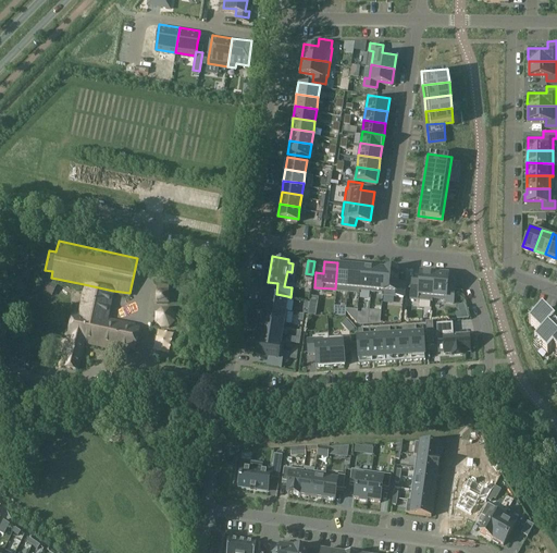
[(337,262),(335,289),(347,290),(347,284),(349,263),(337,262)]
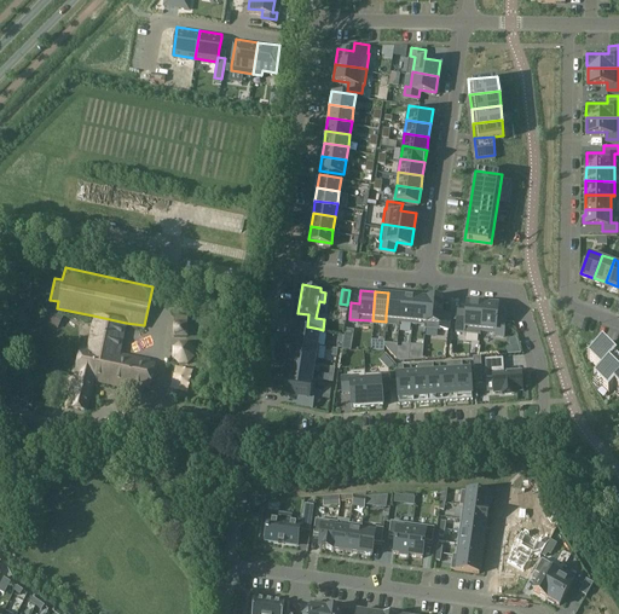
[(386,316),(386,322),(399,323),(399,320),(401,294),(388,293),(386,316)]
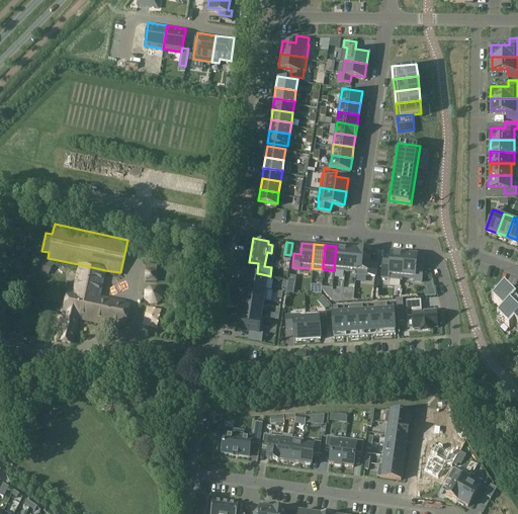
[(336,246),(334,268),(344,269),(347,247),(336,246)]
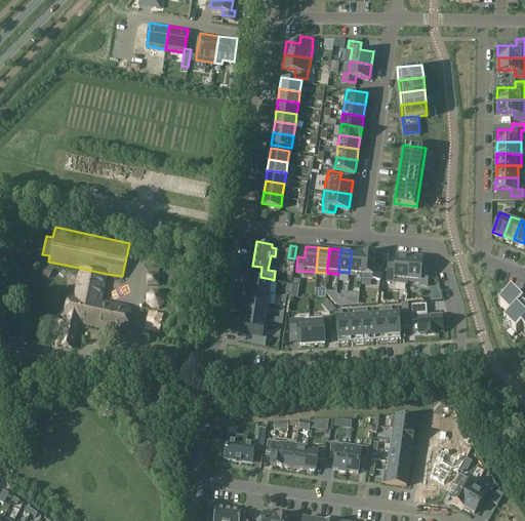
[(352,250),(349,273),(361,274),(361,271),(363,251),(352,250)]
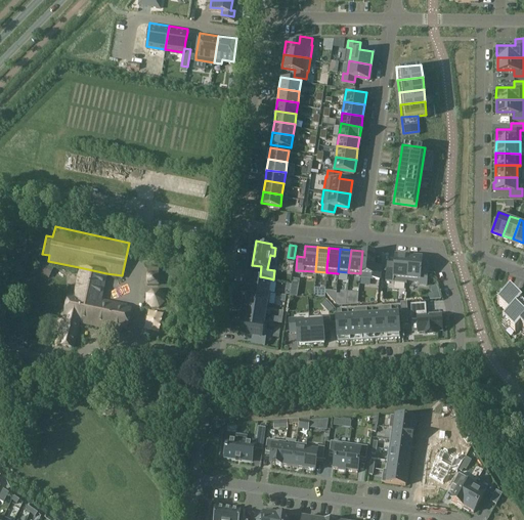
[(360,273),(359,275),(373,276),(380,276),(381,264),(374,263),(375,252),(362,251),(360,270),(360,273)]
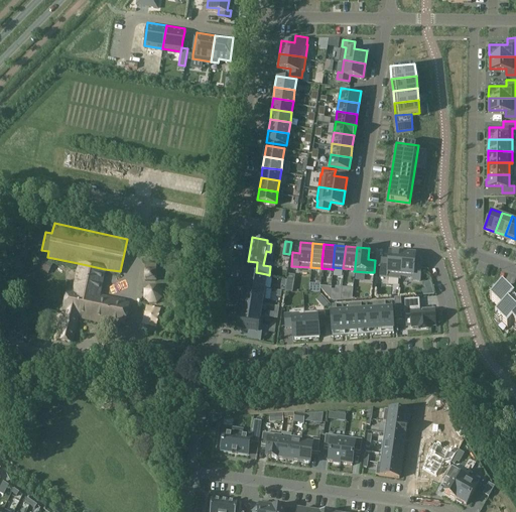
[(381,261),(380,274),(386,274),(386,275),(400,276),(400,274),(400,273),(402,251),(389,249),(388,262),(381,261)]
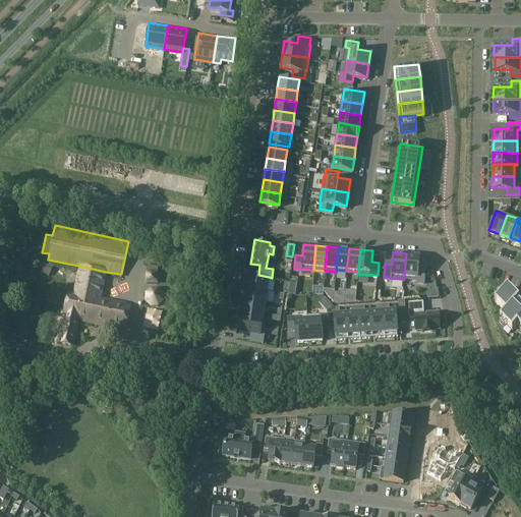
[(404,276),(404,277),(417,278),(416,280),(423,280),(425,268),(418,268),(419,254),(406,253),(404,276)]
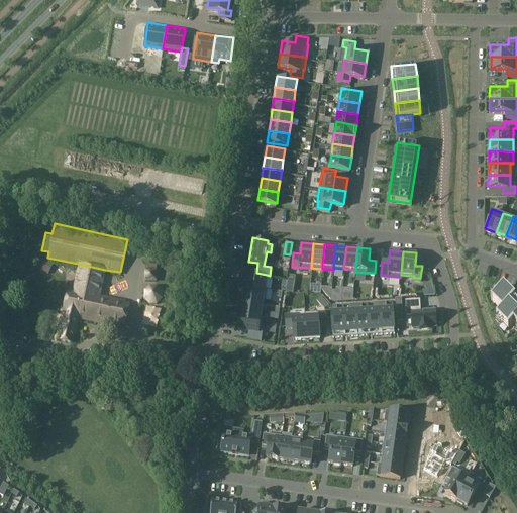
[(39,255),(35,266),(41,269),(46,259),(39,255)]
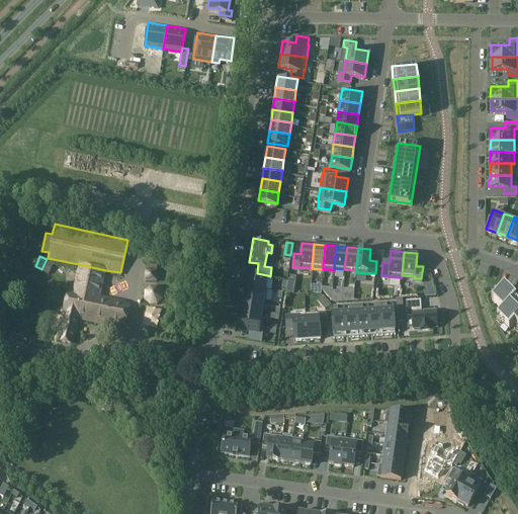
[(145,261),(145,279),(157,280),(158,262),(145,261)]
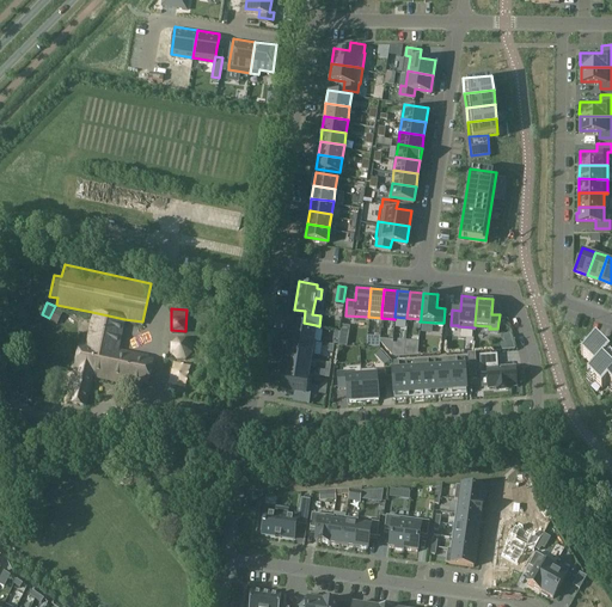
[(80,339),(73,369),(74,371),(92,373),(141,384),(147,357),(148,354),(117,347),(124,319),(92,312),(86,341),(80,339)]
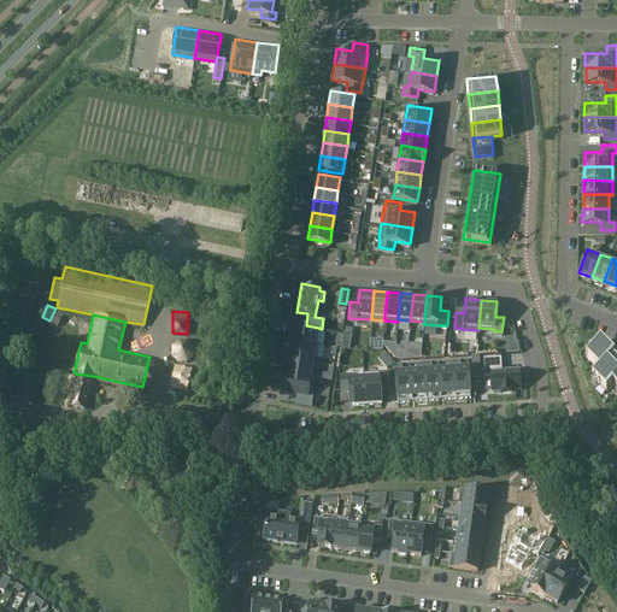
[(294,324),(293,337),(316,341),(318,328),(306,325),(294,324)]
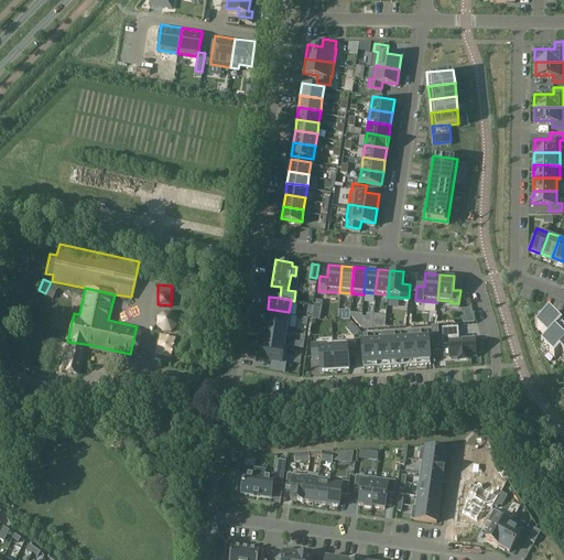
[(268,309),(266,321),(288,324),(289,312),(268,309)]
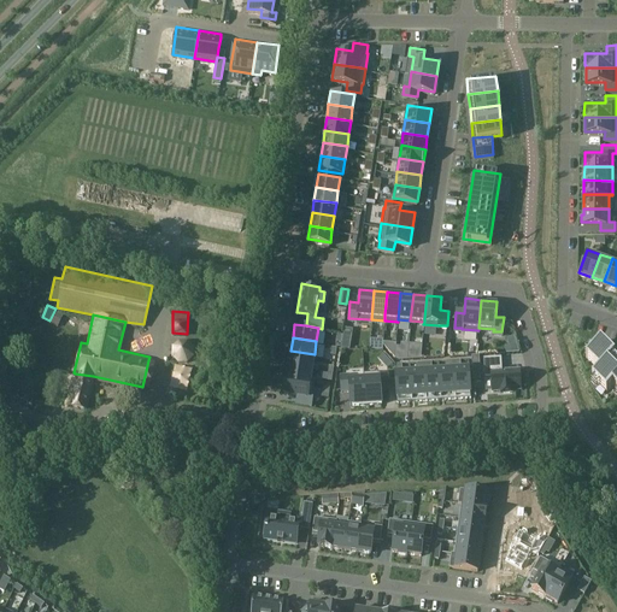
[(193,345),(187,339),(178,339),(172,345),(172,354),(178,360),(187,360),(194,353),(193,345)]
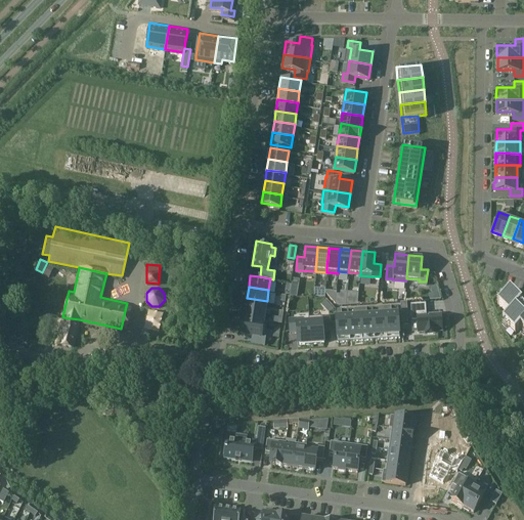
[(335,301),(339,303),(345,303),(347,289),(341,288),(340,292),(336,291),(335,301)]
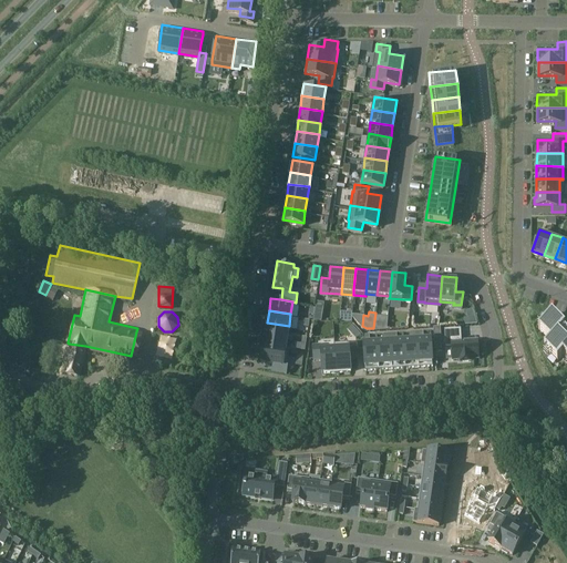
[(375,313),(373,328),(387,327),(388,314),(375,313)]
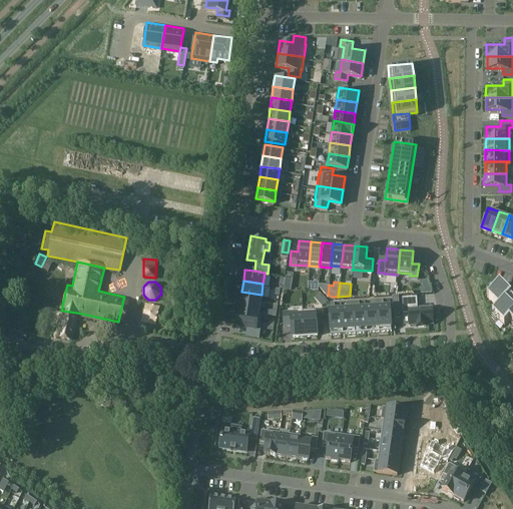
[(512,291),(504,284),(493,297),(505,307),(508,303),(509,304),(512,299),(512,291)]
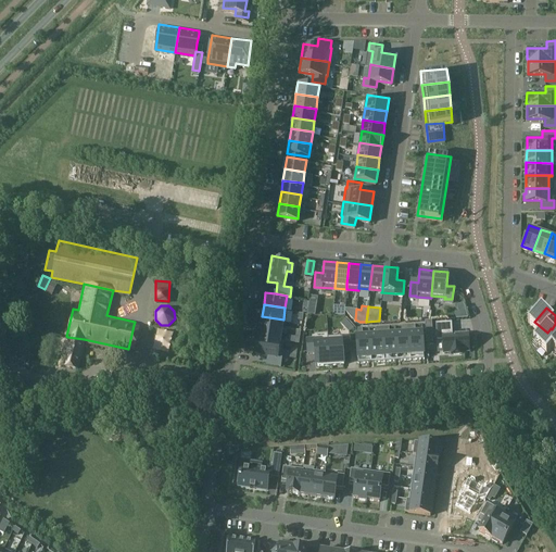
[(262,316),(260,328),(281,331),(283,320),(262,316)]
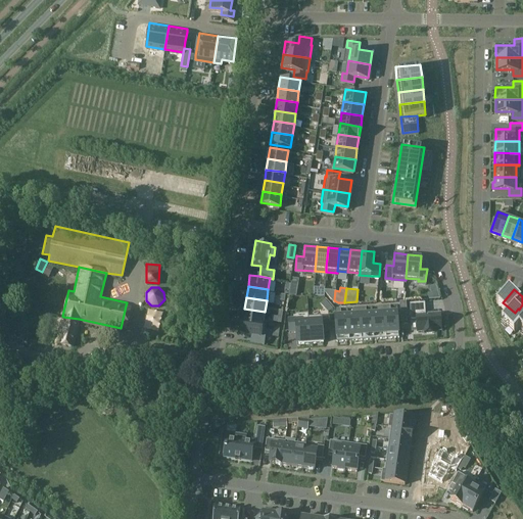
[(425,299),(410,300),(411,318),(417,317),(418,329),(424,328),(424,330),(434,330),(434,328),(441,327),(440,311),(426,312),(425,299)]
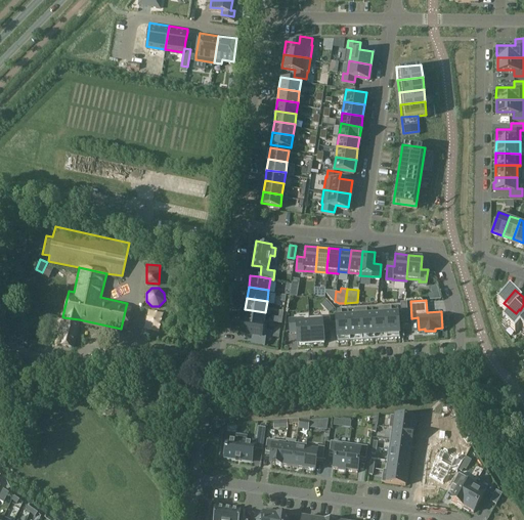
[(330,301),(324,306),(329,310),(334,306),(330,301)]
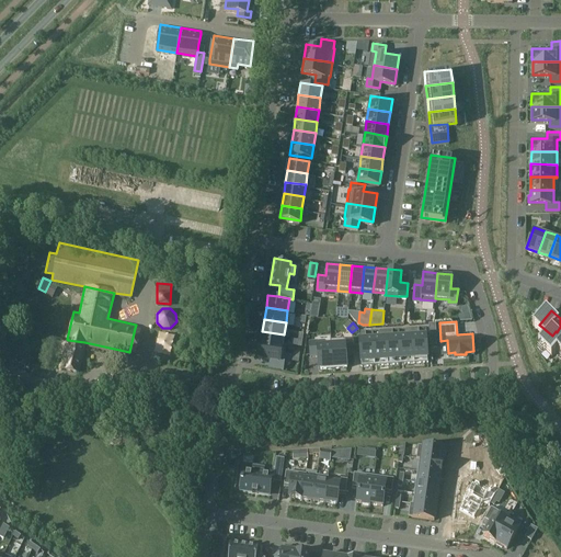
[(262,331),(261,342),(282,345),(284,334),(262,331)]
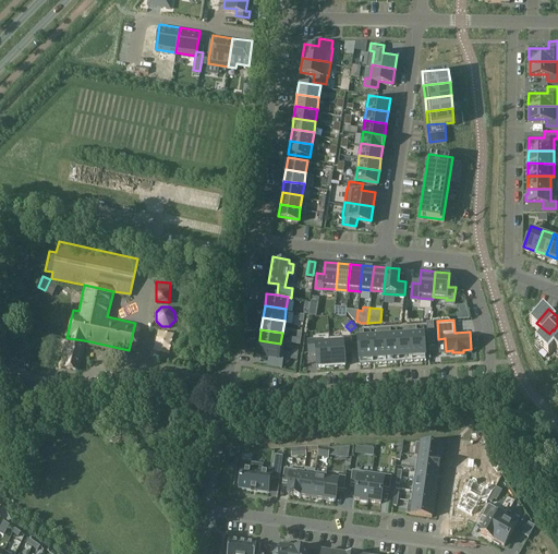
[(549,334),(543,341),(556,353),(557,351),(557,333),(554,330),(553,329),(549,334)]
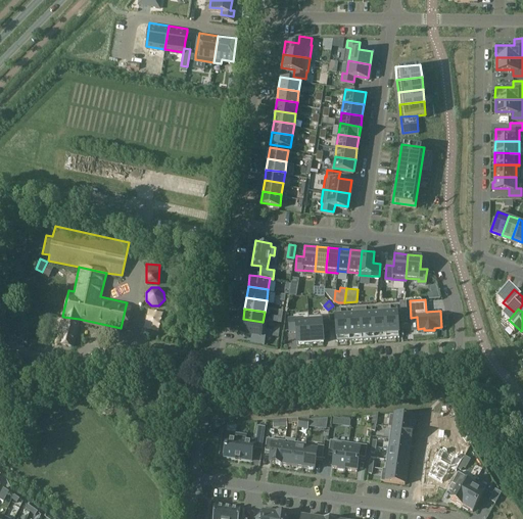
[(397,310),(385,311),(386,335),(399,334),(397,310)]
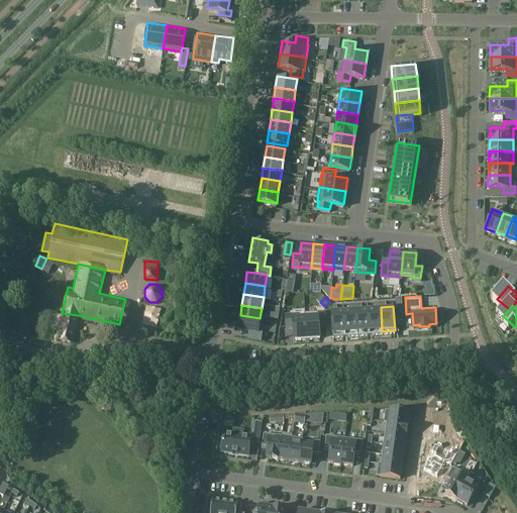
[(381,307),(369,308),(370,332),(382,331),(381,307)]
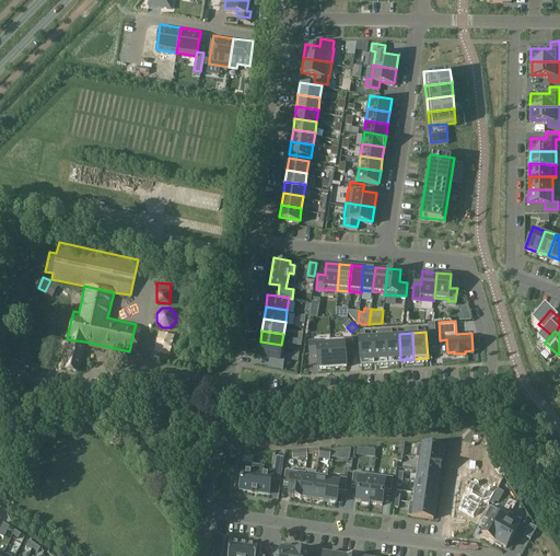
[(386,334),(373,335),(374,361),(387,361),(386,334)]
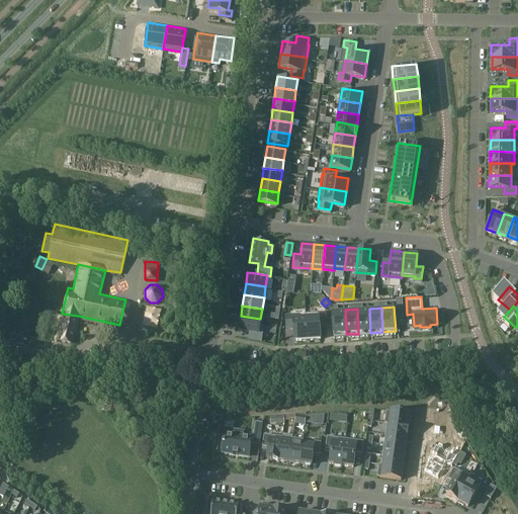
[(369,309),(357,309),(358,334),(370,333),(369,309)]
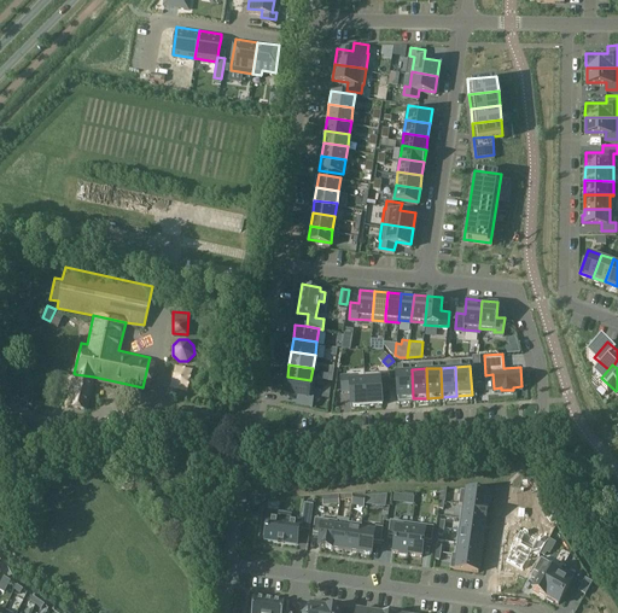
[(412,369),(396,371),(398,400),(413,398),(412,369)]
